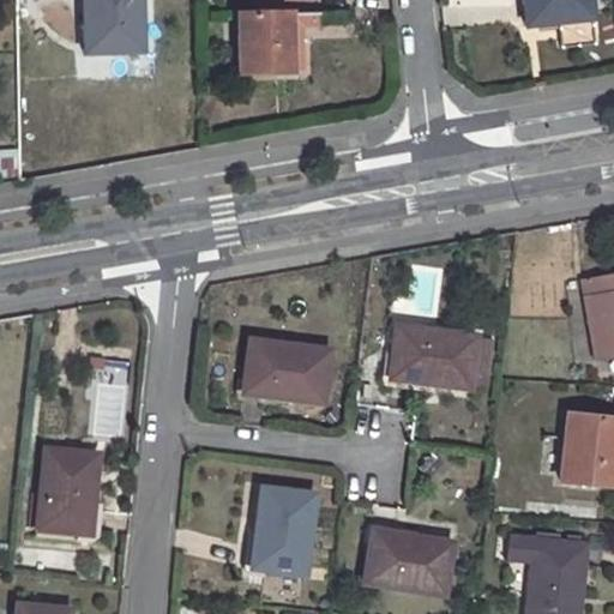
[(136,0),(83,0),(84,26),(82,26),(82,40),(89,40),(89,53),(137,52),(136,0)]
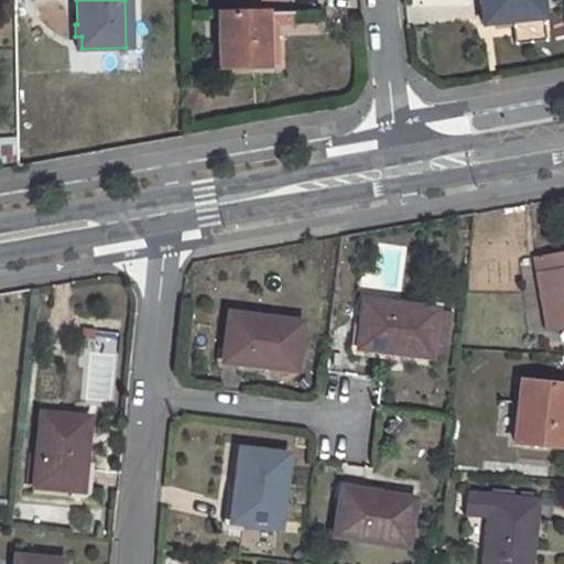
[(540,0),(480,0),(483,24),(512,21),(542,18),(540,0)]
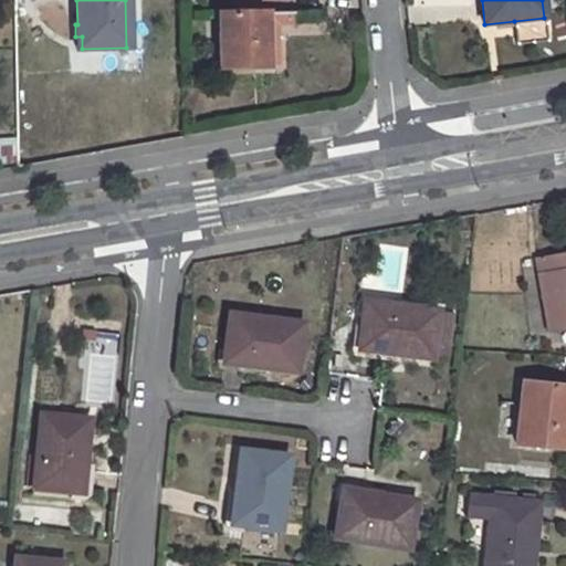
[(265,12),(217,13),(218,67),(264,65),(265,12)]
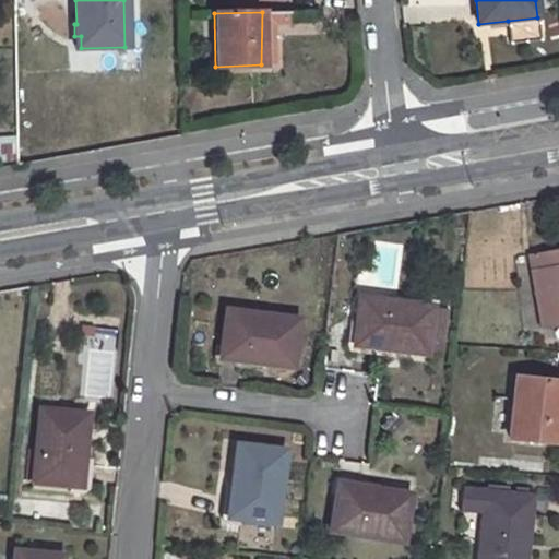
[(274,64),(273,26),(289,25),(289,12),(262,12),(261,64),(274,64)]
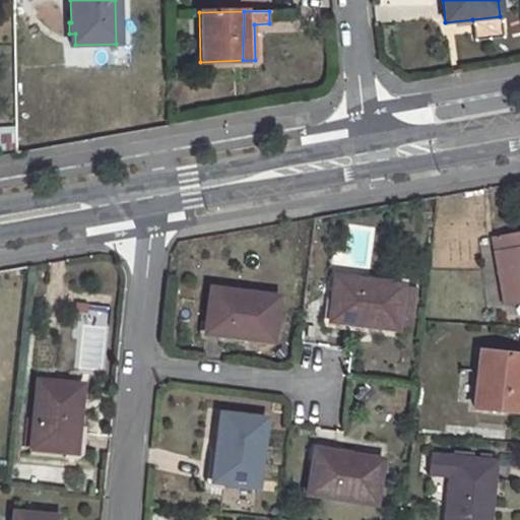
[(472,19),(473,41),(502,38),(500,16),(472,19)]
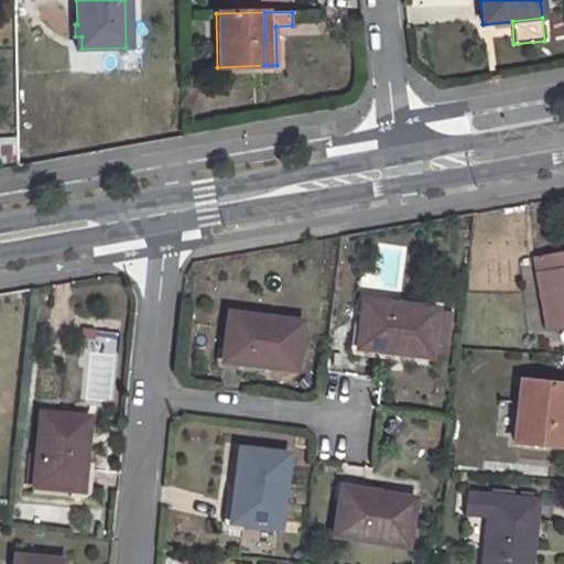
[(0,162),(13,162),(13,138),(0,138),(0,162)]
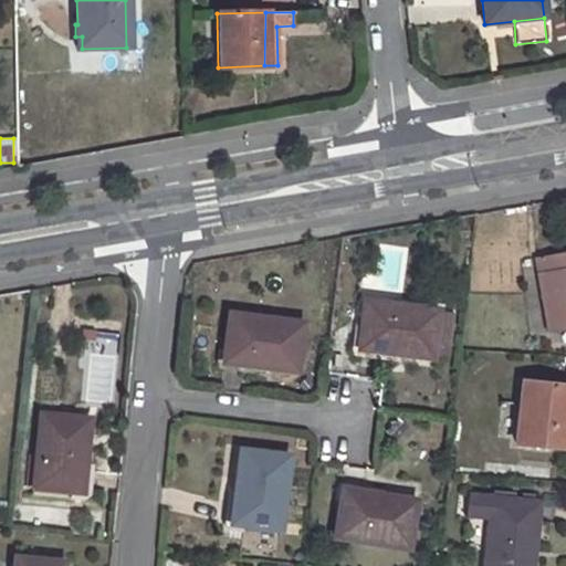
[(565,251),(534,258),(548,334),(565,329),(565,251)]
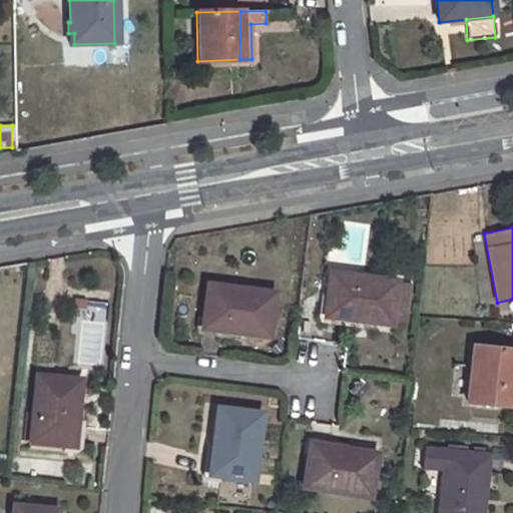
[(330,273),(324,317),(390,326),(396,281),(330,273)]
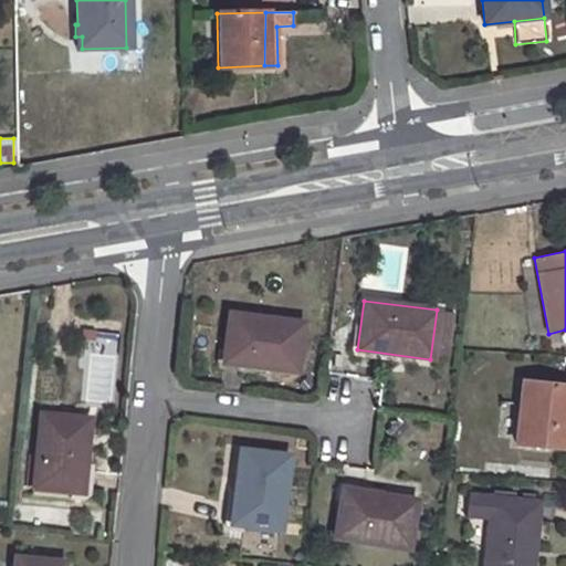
[(228,313),(222,363),(294,371),(301,323),(228,313)]
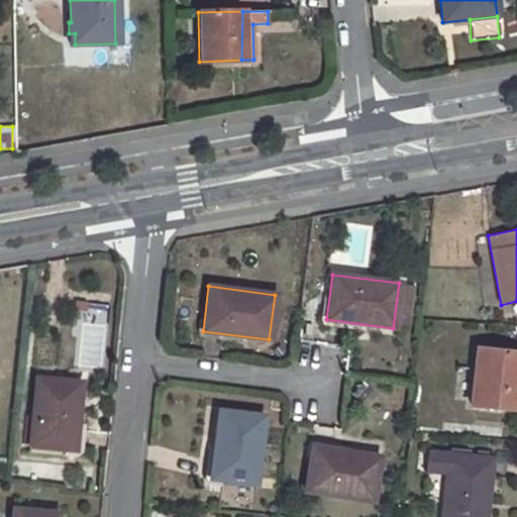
[(516,352),(476,349),(471,405),(515,409),(516,390),(516,352)]
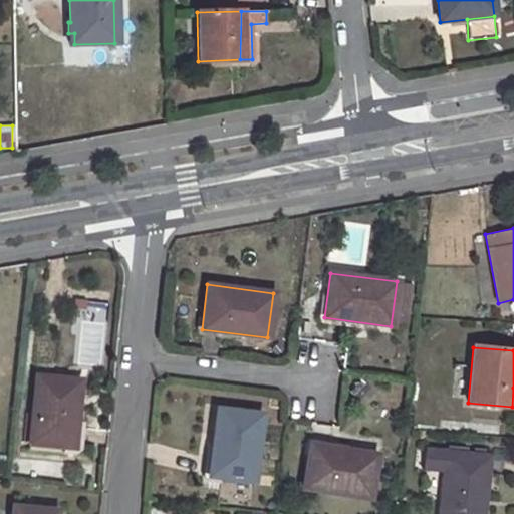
[(37,374),(30,443),(73,447),(79,378),(37,374)]
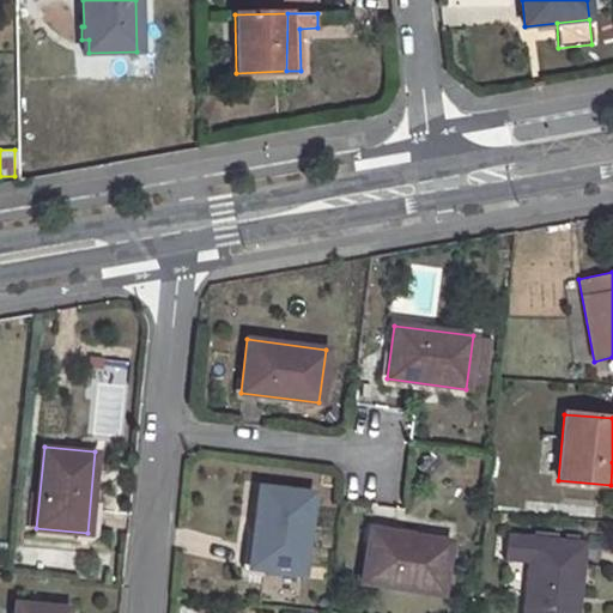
[(259,487),(249,566),(301,575),(310,495),(259,487)]
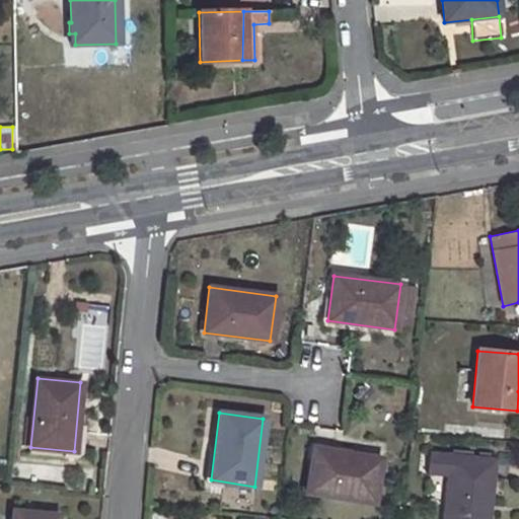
[(313,447),(306,493),(374,503),(380,457),(313,447)]
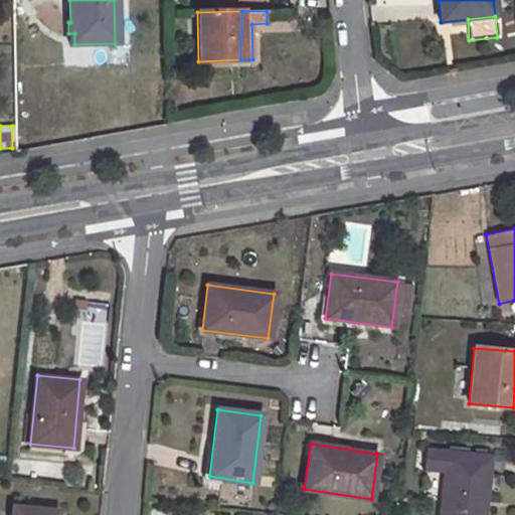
[(485,514),(486,506),(480,505),(485,456),(447,453),(440,514),(485,514)]
